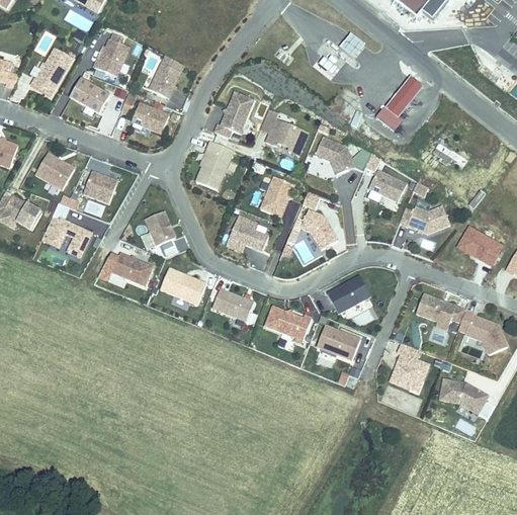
[(80,0),(97,9),(101,0),(80,0)]
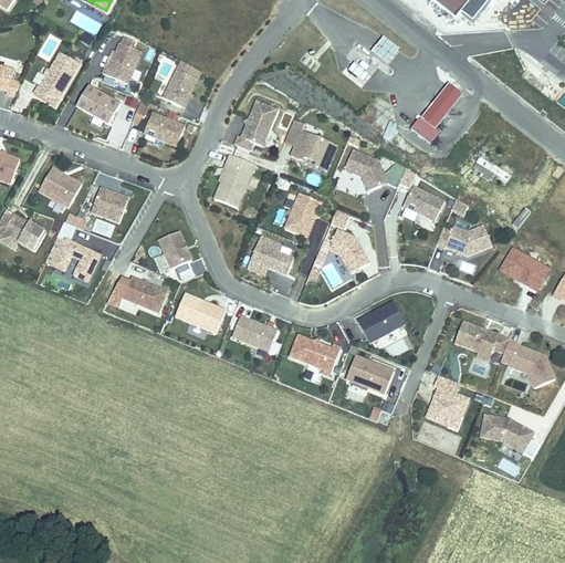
[(428,0),(456,22),(462,14),(473,23),(492,0),(428,0)]
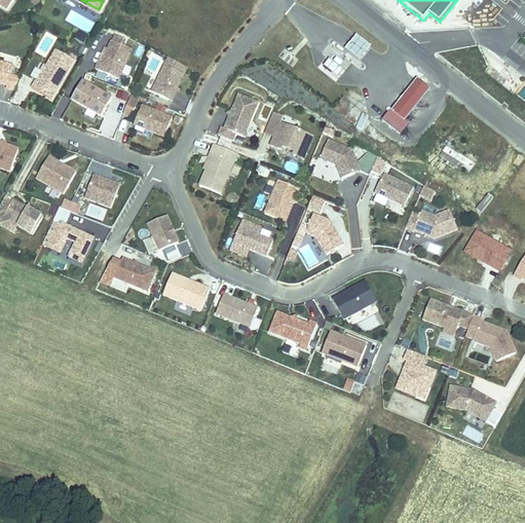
[(113,30),(110,35),(122,40),(124,35),(113,30)]
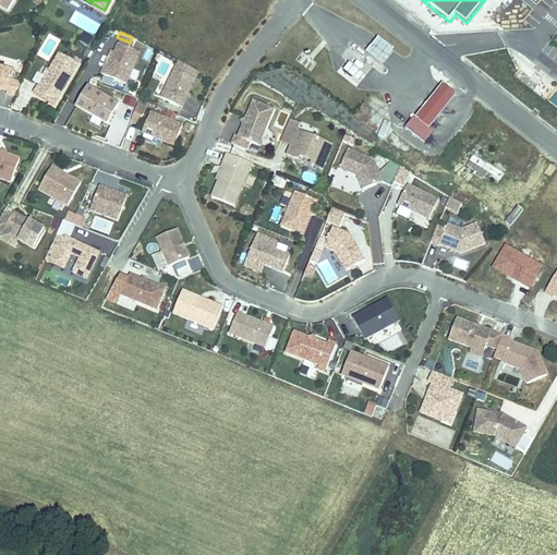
[(391,46),(376,34),(364,49),(379,61),(391,46)]
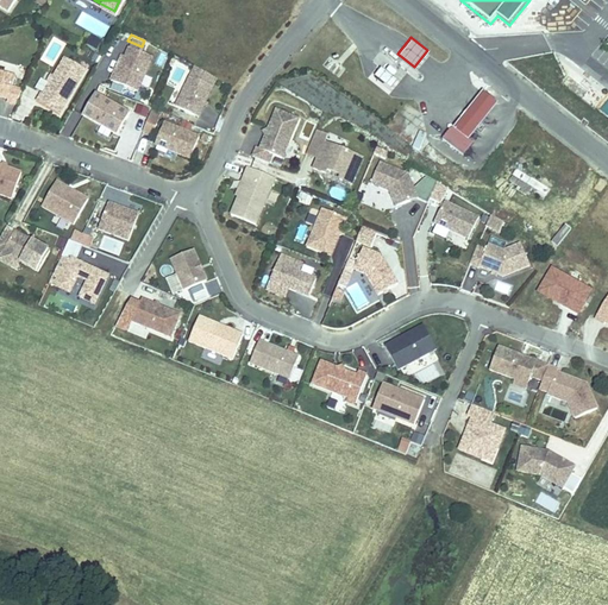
[(154,55),(126,44),(112,79),(139,89),(154,55)]
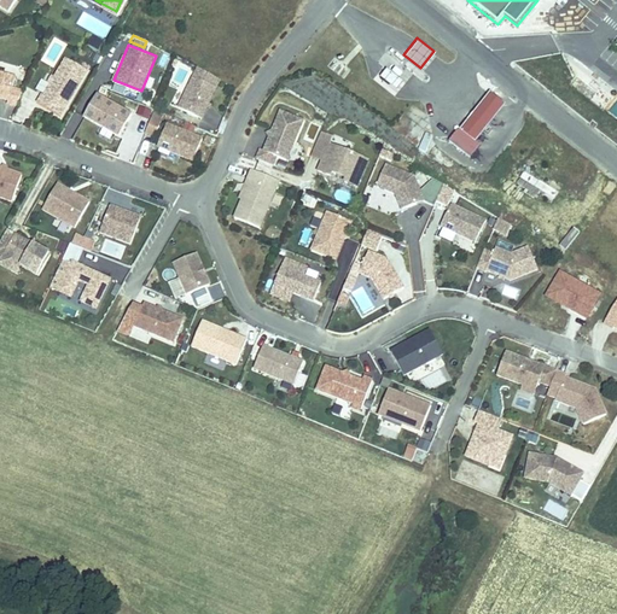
[(60,111),(85,65),(64,53),(44,92),(41,91),(36,99),(60,111)]
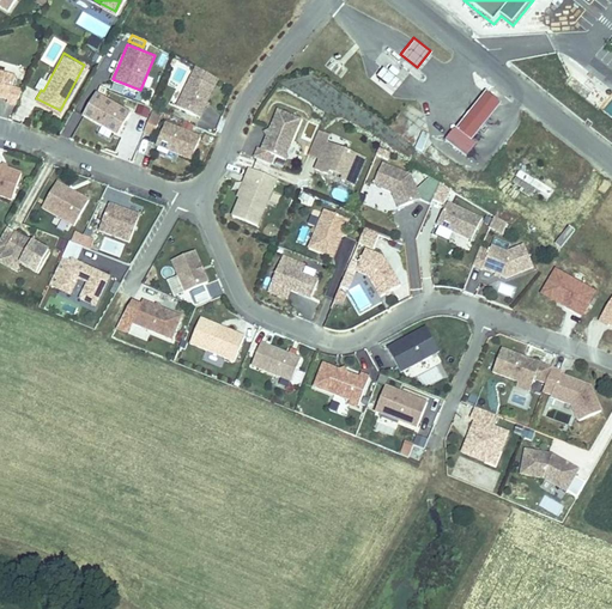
[(383,64),(373,77),(391,92),(401,79),(383,64)]
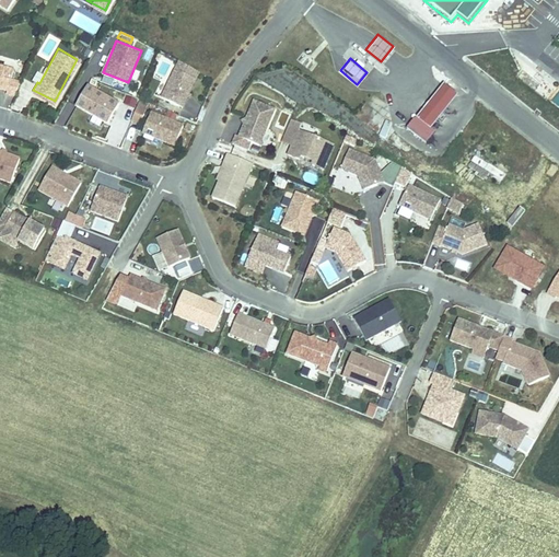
[(11,64),(0,59),(0,82),(6,84),(4,89),(13,90),(18,76),(9,73),(11,64)]
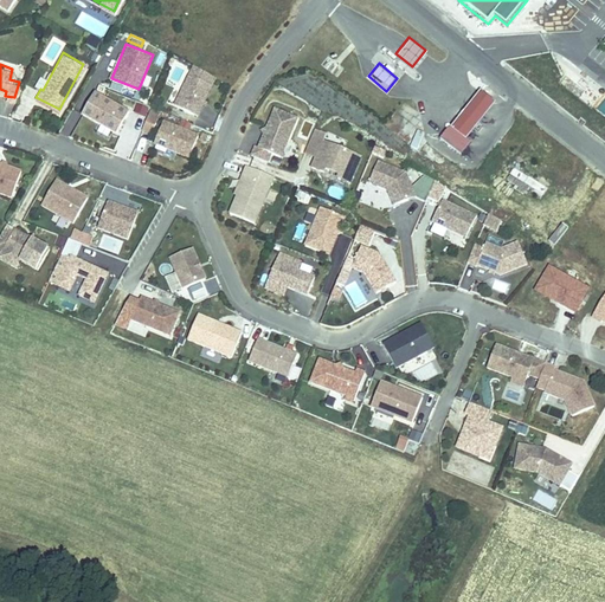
[(212,84),(191,73),(177,104),(199,114),(212,84)]
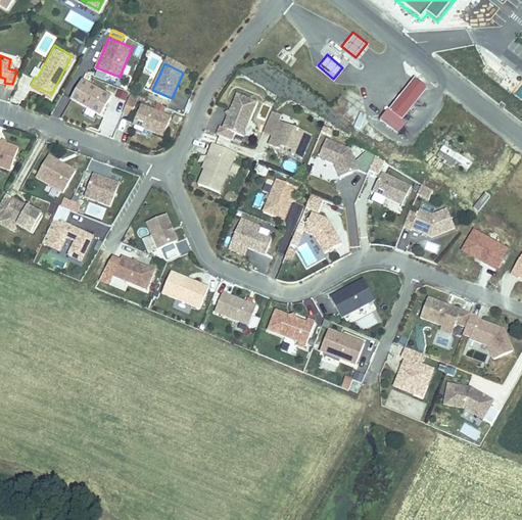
[(411,103),(425,85),(414,76),(399,94),(411,103)]
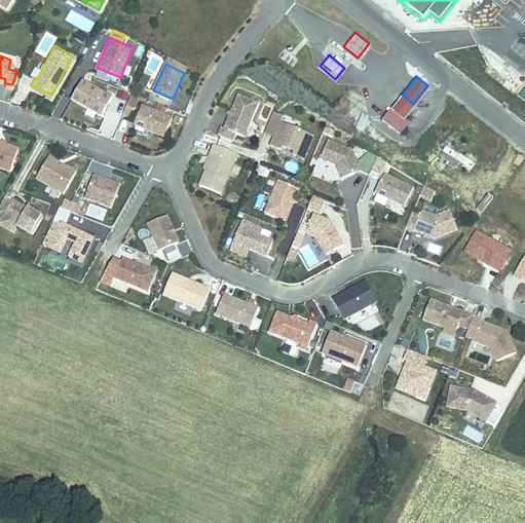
[(112,96),(82,80),(72,99),(102,115),(112,96)]
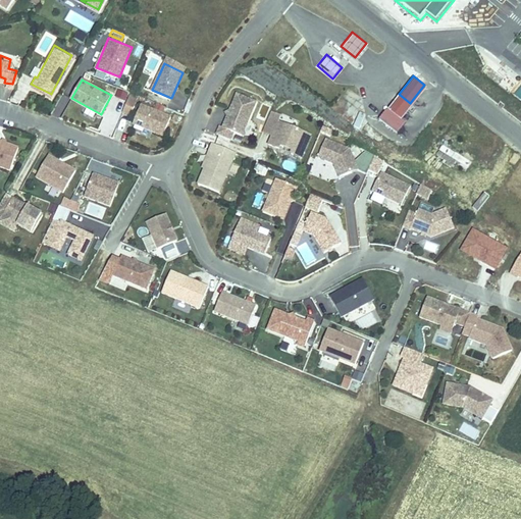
[(256,99),(237,92),(229,109),(231,113),(227,114),(223,125),(220,124),(217,133),(230,138),(233,131),(242,134),(256,99)]
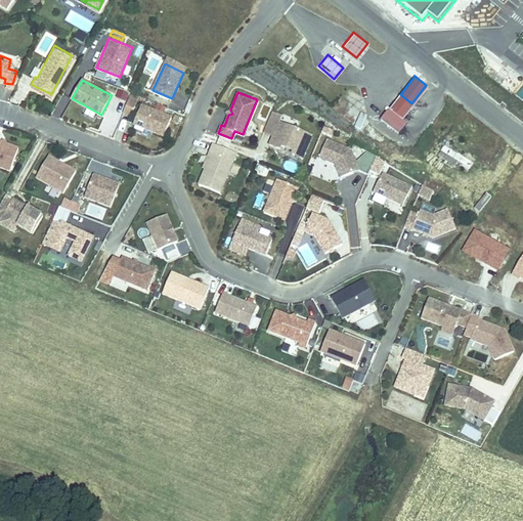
[(411,103),(400,94),(397,98),(408,107),(411,103)]
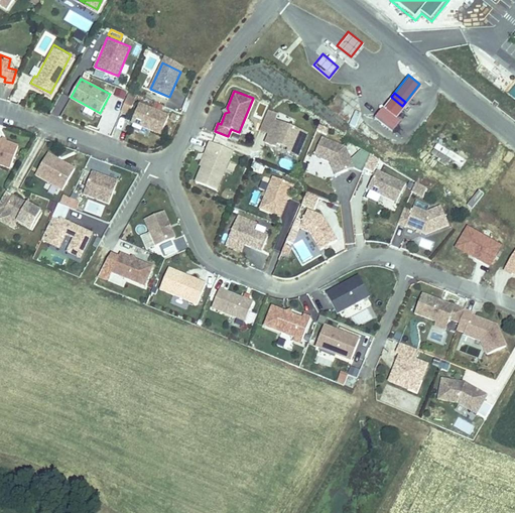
[(395,115),(402,106),(391,97),(383,106),(395,115)]
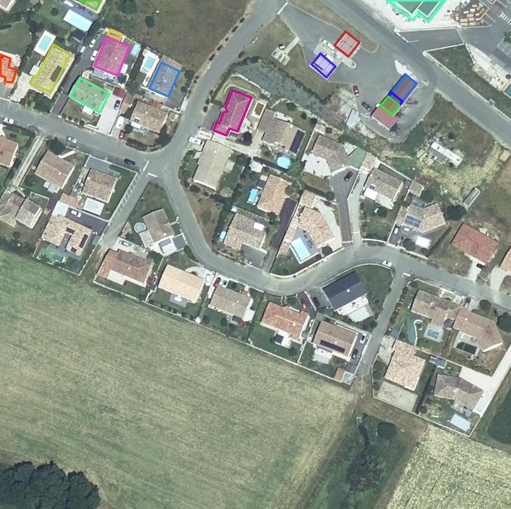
[(133,100),(125,97),(121,109),(129,112),(133,100)]
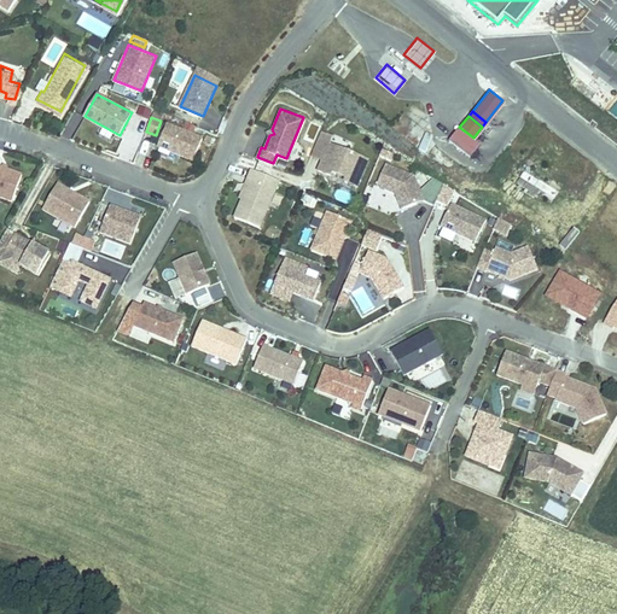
[(203,138),(168,123),(158,146),(193,161),(203,138)]
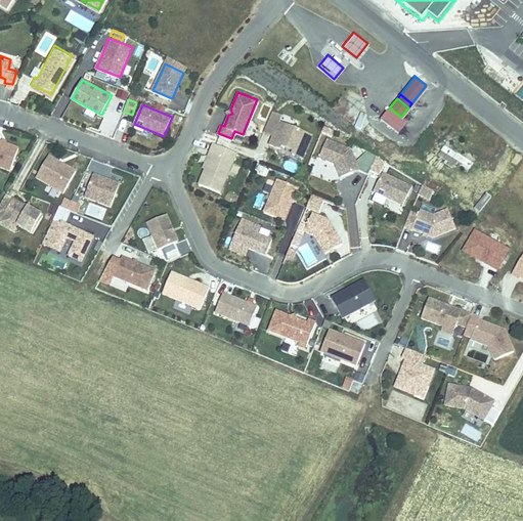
[(284,115),(273,110),(267,124),(277,128),(274,135),(270,143),(281,147),(282,144),(295,149),(294,154),(303,158),(313,134),(280,121),(284,115)]
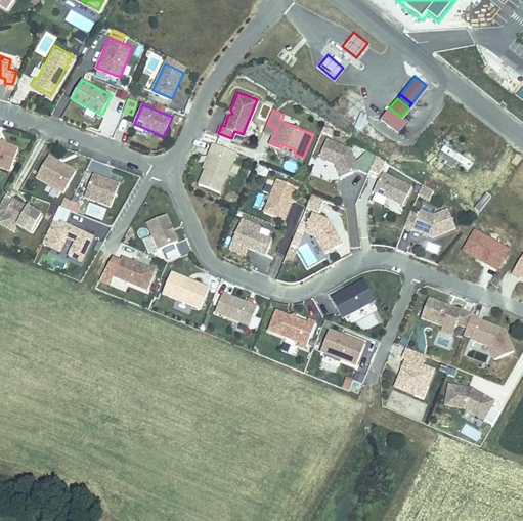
[(359,110),(352,125),(359,128),(366,113),(359,110)]
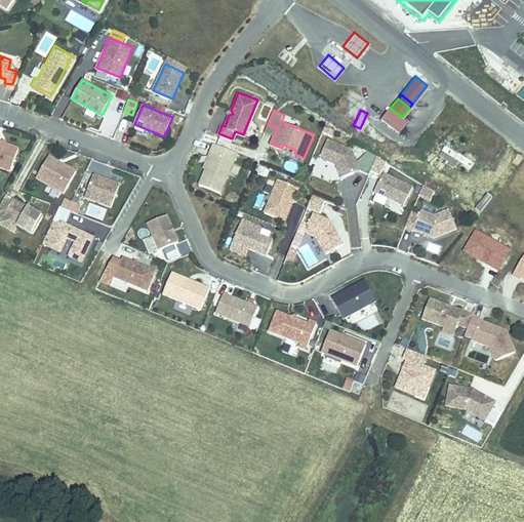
[(278,128),(268,124),(265,131),(275,135),(278,128)]
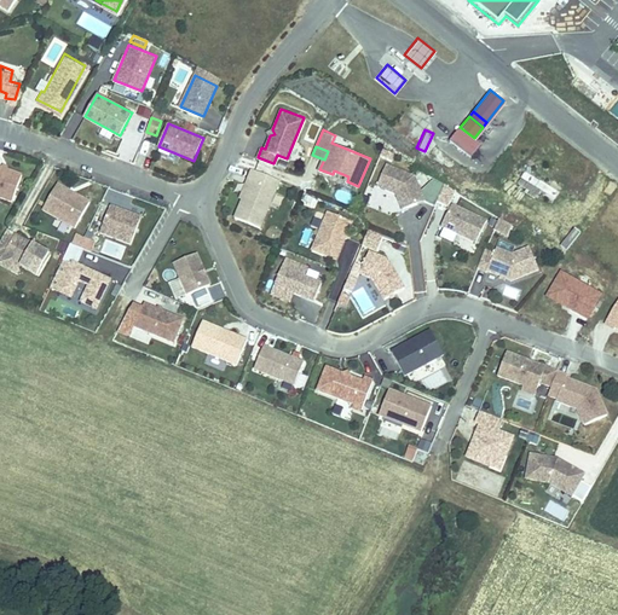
[(0,192),(10,197),(18,170),(0,163),(0,192)]
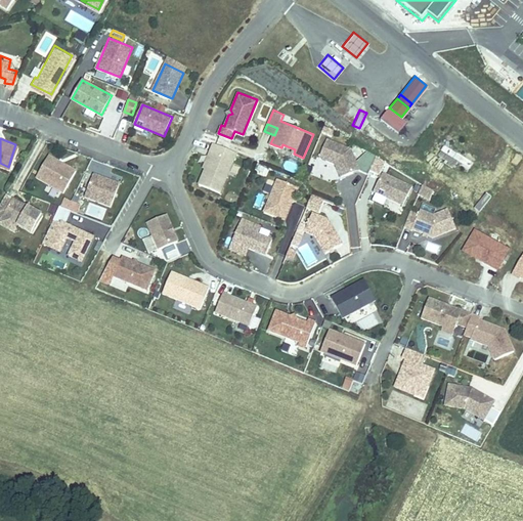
[(352,148),(329,138),(321,157),(337,164),(343,177),(355,172),(354,170),(360,167),(352,148)]
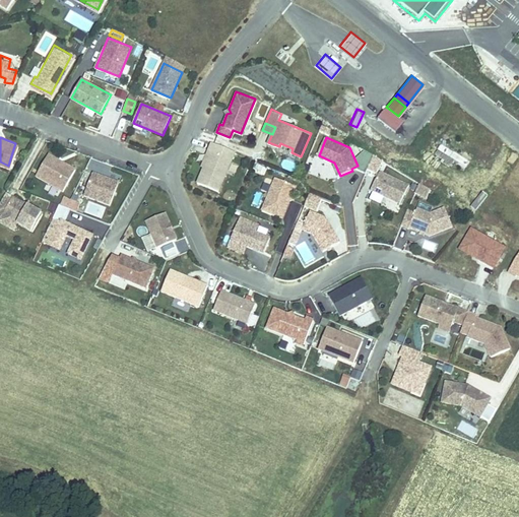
[(235,151),(212,142),(209,149),(210,150),(197,182),(218,191),(235,151)]
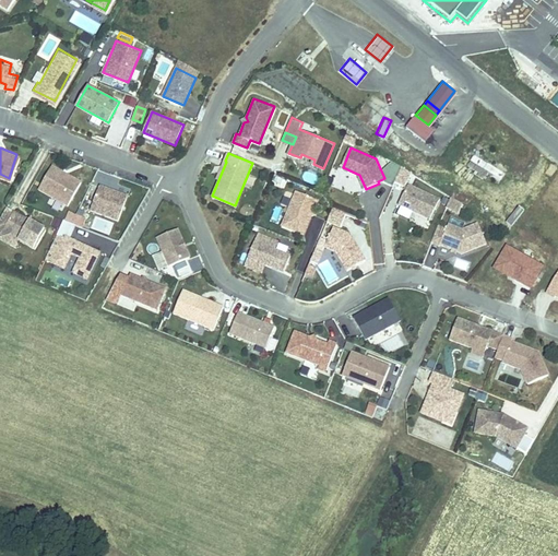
[(499,178),(505,170),(486,158),(481,167),(499,178)]
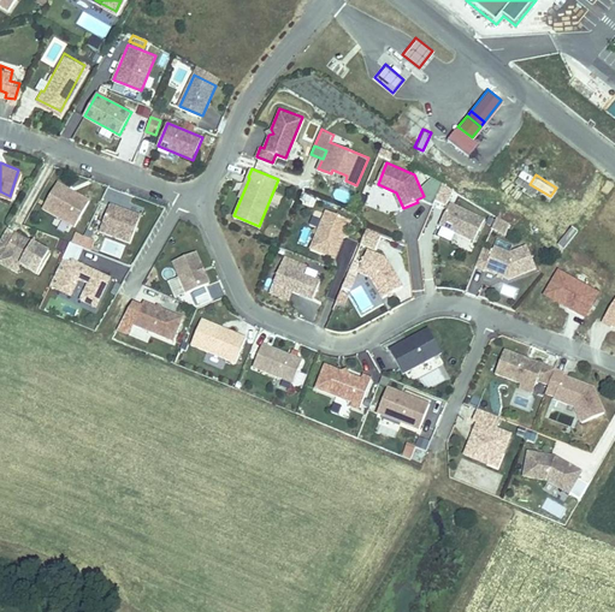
[(89,197),(57,180),(43,206),(75,223),(89,197)]
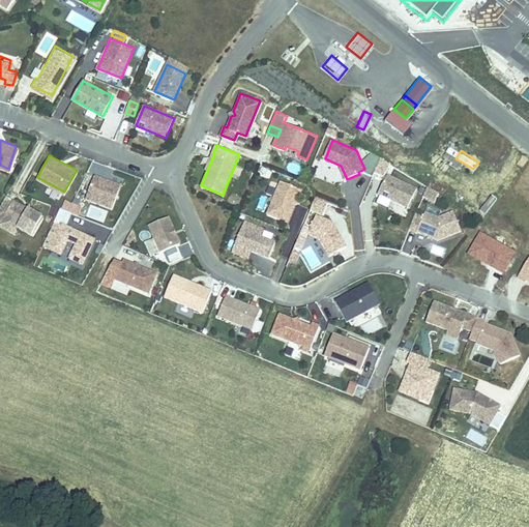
[(417,188),(387,174),(379,193),(408,207),(417,188)]
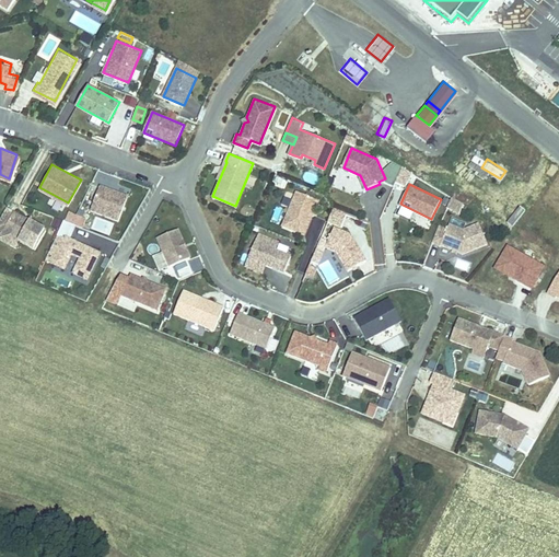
[(129,196),(101,187),(92,211),(120,220),(129,196)]
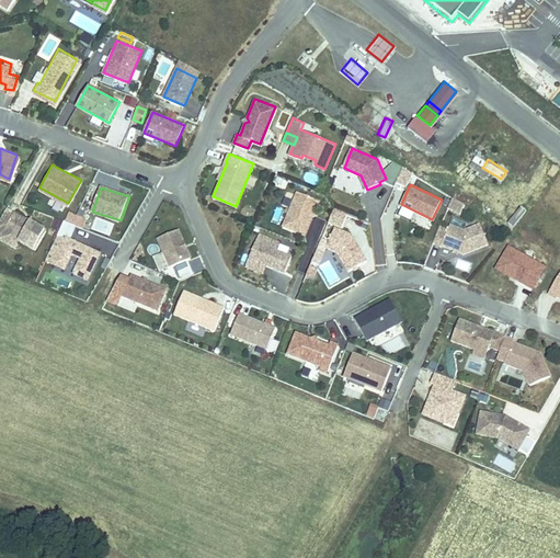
[(320,200),(299,191),(284,226),(305,235),(312,216),(311,212),(316,211),(320,200)]
